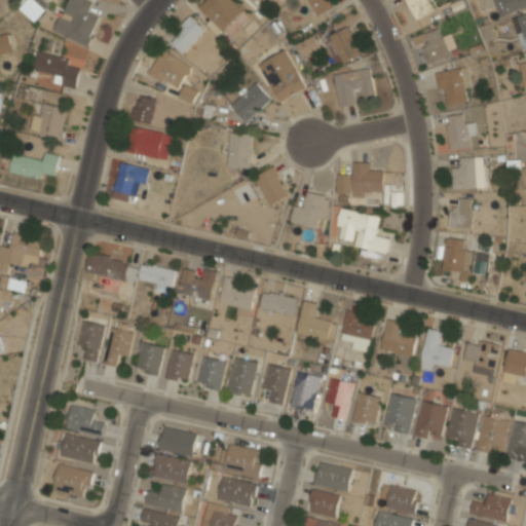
[(47,10),(36,0),(28,0),(21,8),(36,23),(47,10)]
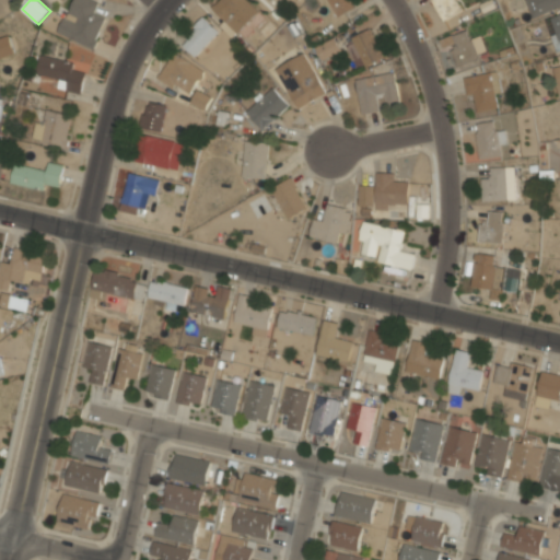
[(71,0),(58,34),(94,48),(106,18),(95,13),(100,1),(95,0),(71,0)]
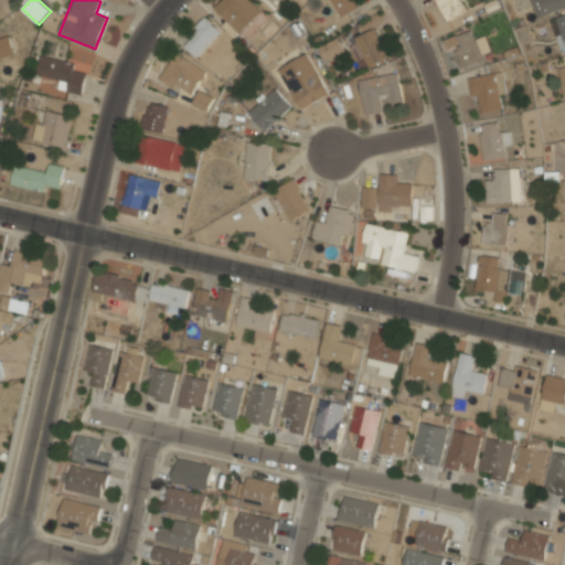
[(262,10),(252,0),(220,0),(212,8),(238,33),(262,10)]
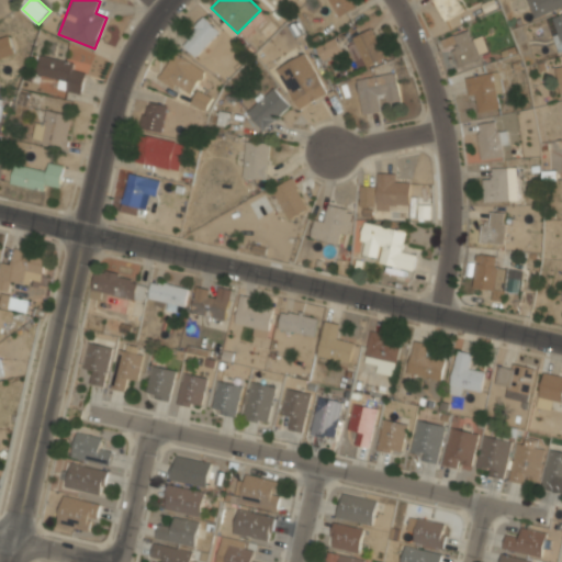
[(329,0),(339,17),(358,6),(355,0),(329,0)]
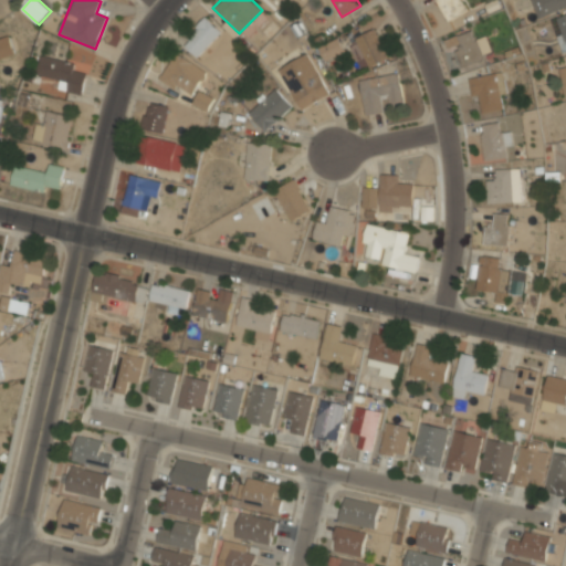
[(436,0),(448,20),(468,9),(462,0),(436,0)]
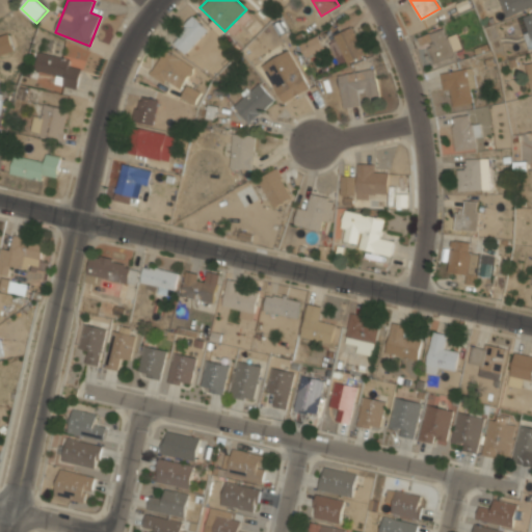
[(531,0),(499,0),(506,17),(531,6),(531,0)]
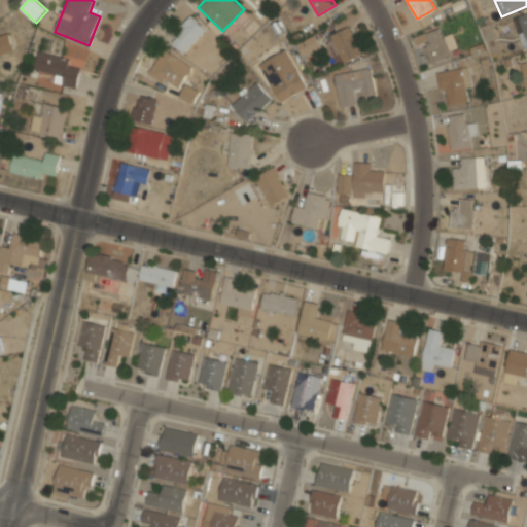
[(526,12),(514,18),(524,48),(526,46),(526,12)]
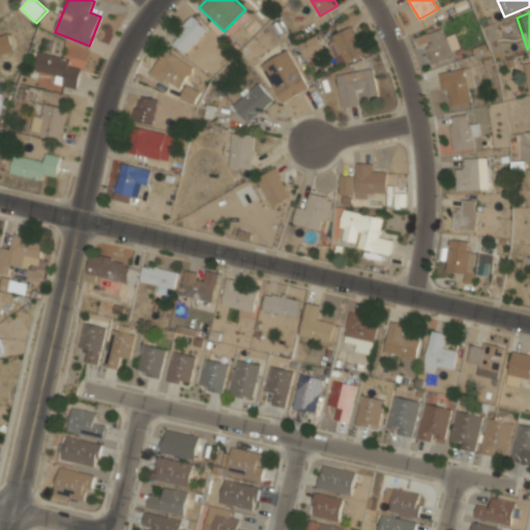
[(169,39),(183,54),(208,29),(193,15),(169,39)]
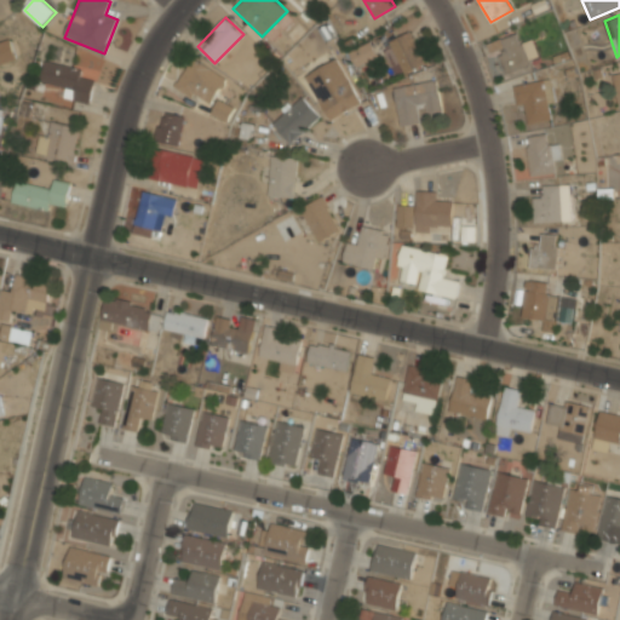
[(379,46),(390,65),(399,61),(406,73),(426,62),(409,30),(379,46)]
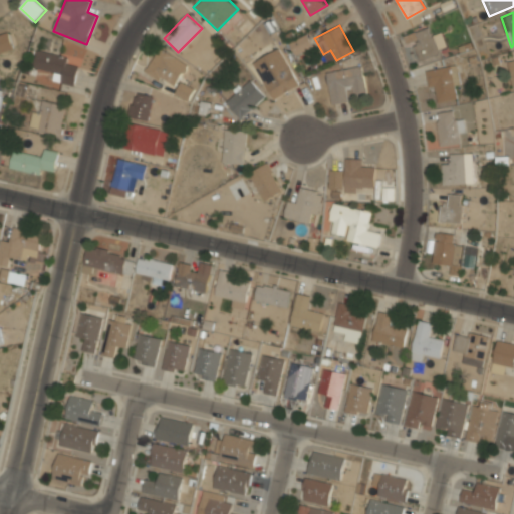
[(405,34),(407,43),(413,41),(418,59),(445,52),(442,39),(435,41),(431,27),(405,34)]
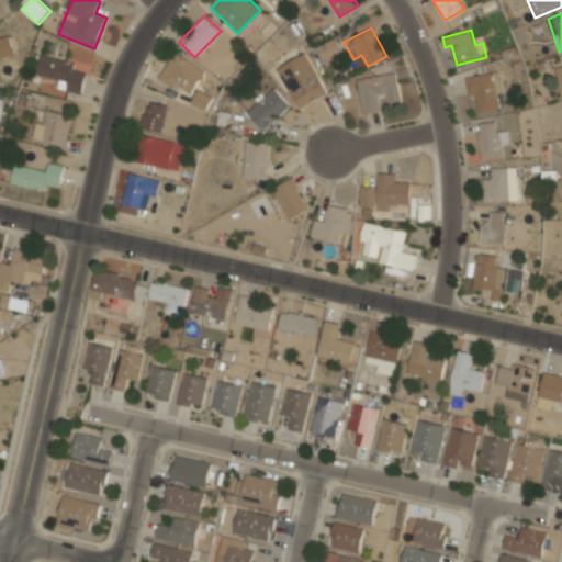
[(0,58),(15,54),(10,35),(0,37),(0,58)]
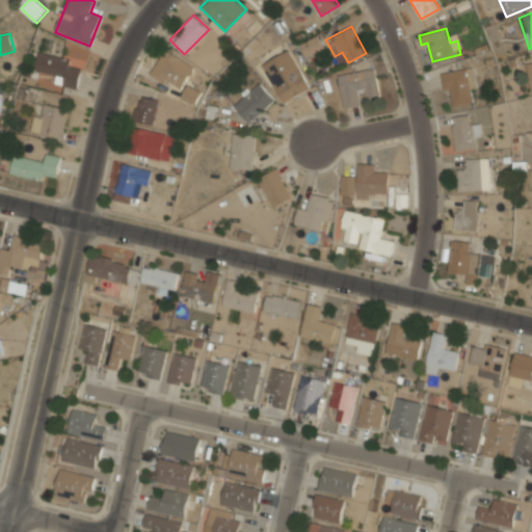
[(33,70),(56,76),(54,84),(77,89),(87,48),(64,43),(61,56),(37,51),(33,70)]
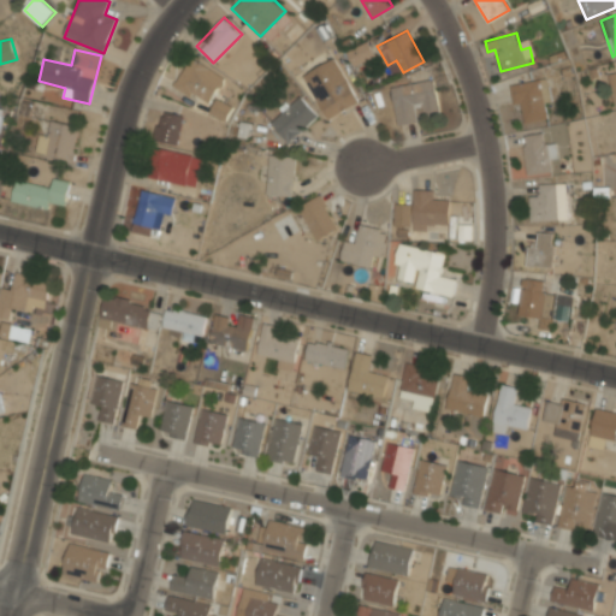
[(225,77),(193,55),(173,83),(206,105),(225,77)]
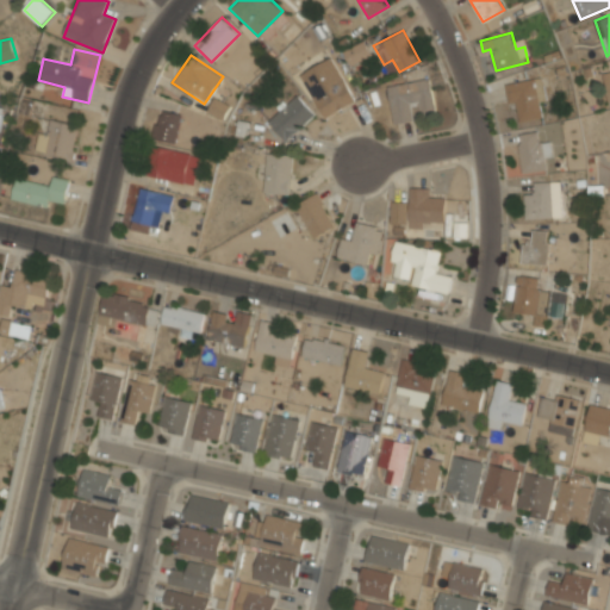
[(299,73),(323,118),(356,100),(332,55),(299,73)]
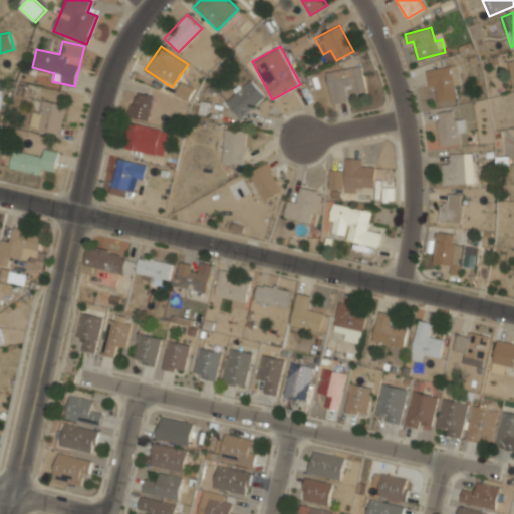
[(428,69),(434,102),(457,98),(455,87),(461,86),(457,64),(428,69)]
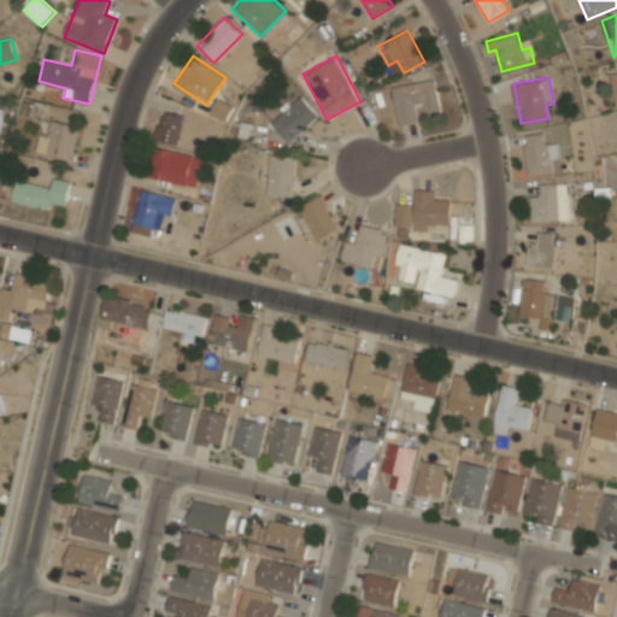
[(398,123),(441,116),(435,78),(392,86),(398,123)]
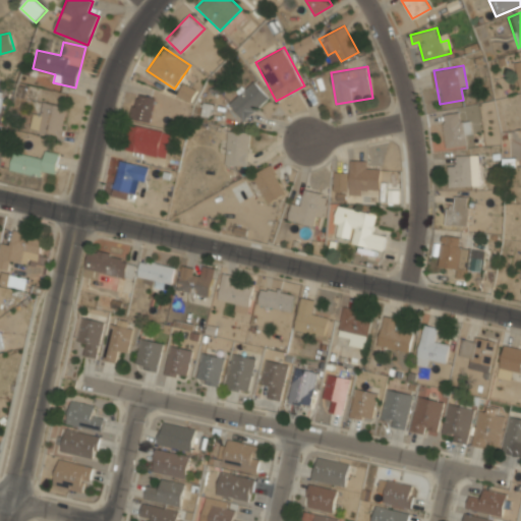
[(245,121),(270,97),(251,79),(227,104),(245,121)]
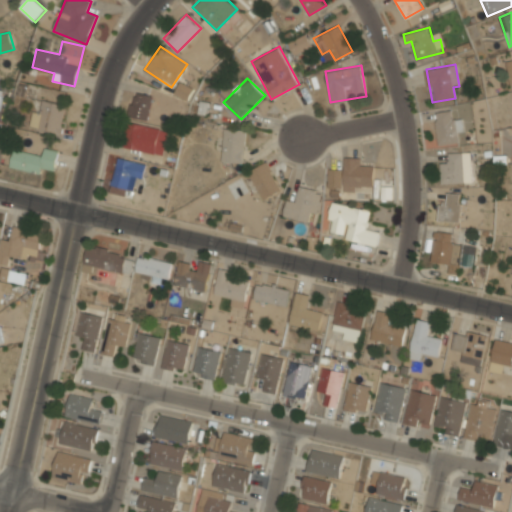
[(187,101),(195,88),(181,80),(174,93),(187,101)]
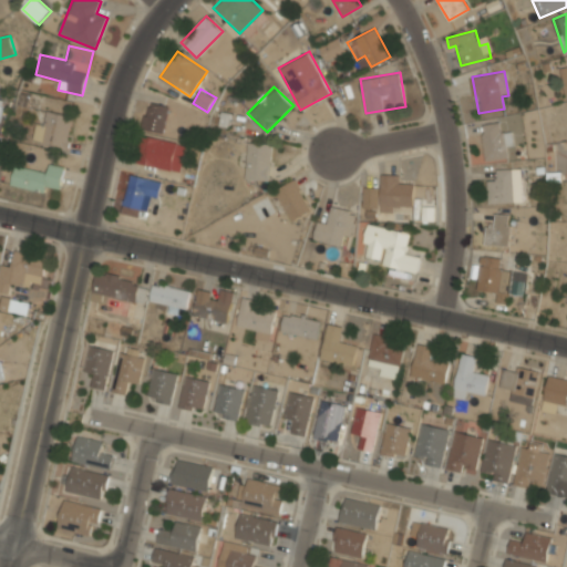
[(142,130),(163,134),(168,106),(148,101),(142,130)]
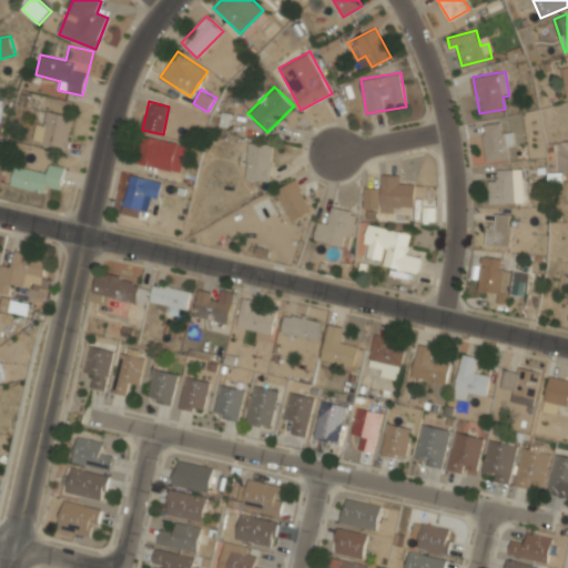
[(36,124),(32,142),(67,150),(73,117),(47,111),(43,125),(36,124)]
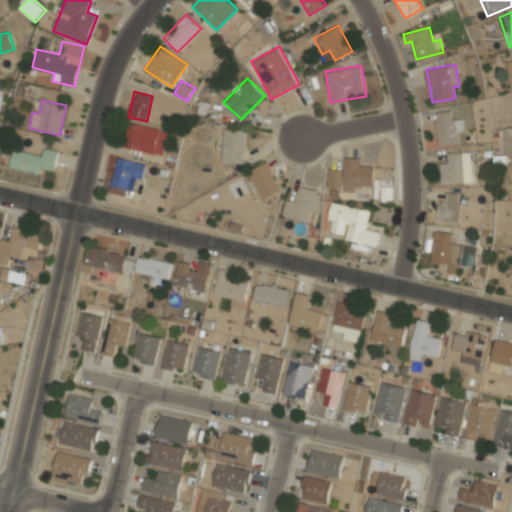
[(462,118),(453,119),(452,109),(435,111),(438,145),(464,143),(462,118)]
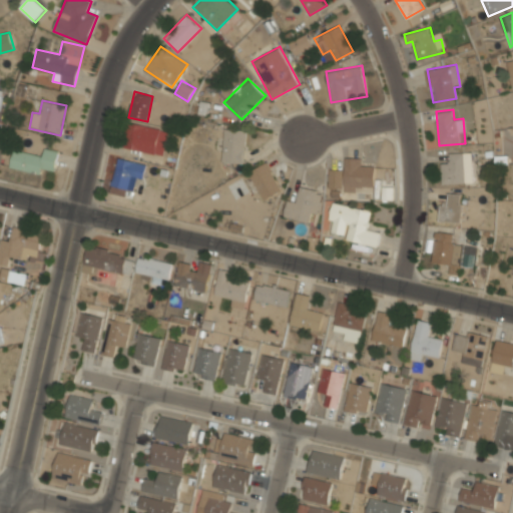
[(161,155),(166,131),(128,122),(122,146),(161,155)]
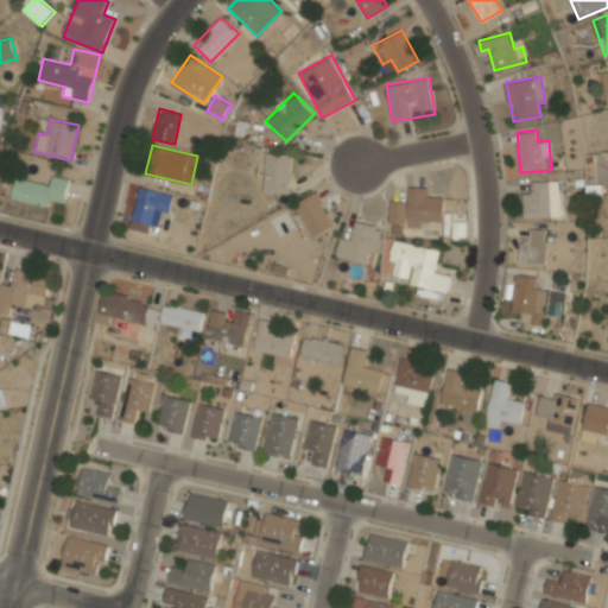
[(263,192),(290,192),(291,153),(264,152),(263,192)]
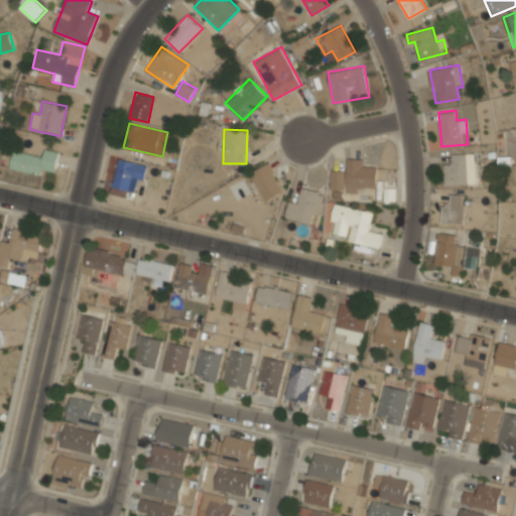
[(9,169),(40,175),(41,169),(54,172),(58,152),(44,149),(43,156),(13,150),(9,169)]
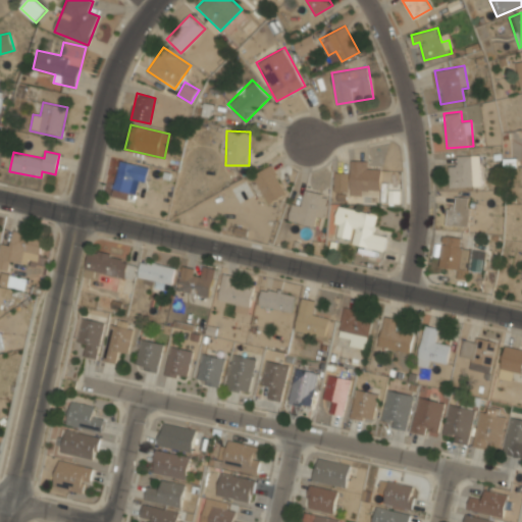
[(481,155),(459,155),(459,165),(450,165),(450,186),(481,186),(481,155)]
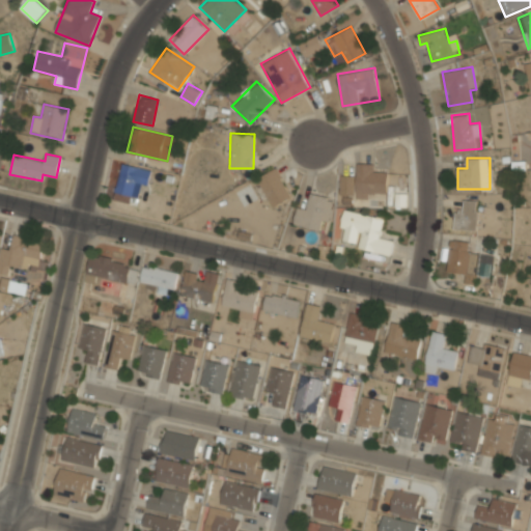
[(147,169),(123,162),(113,198),(137,204),(147,169)]
